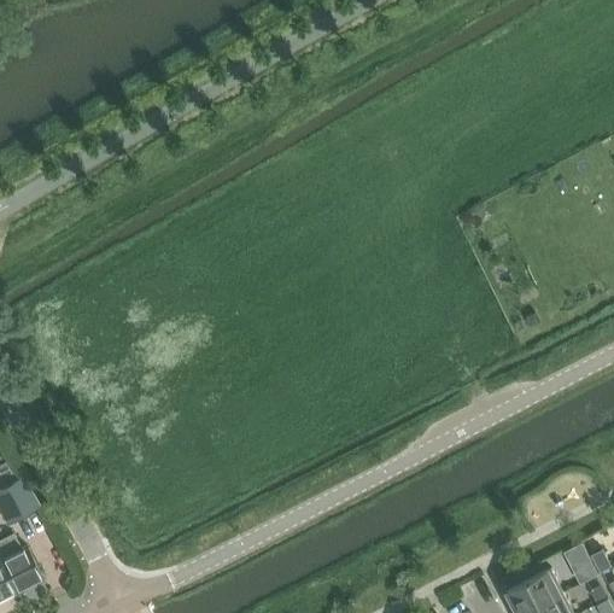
[(0,517),(5,526),(22,518),(37,509),(21,480),(11,485),(0,490),(0,517)]
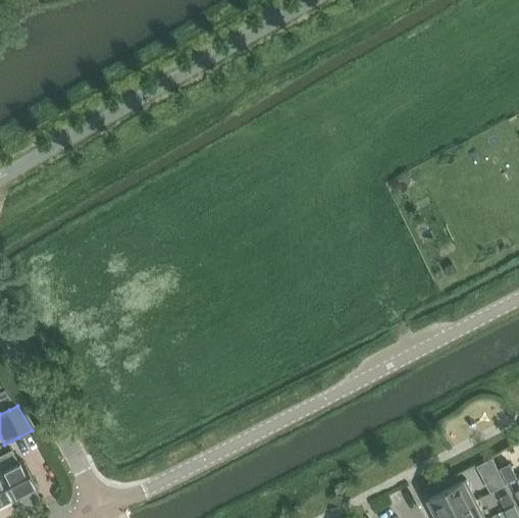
[(0,482),(10,504),(34,490),(19,464),(16,466),(10,454),(0,459),(0,482)]
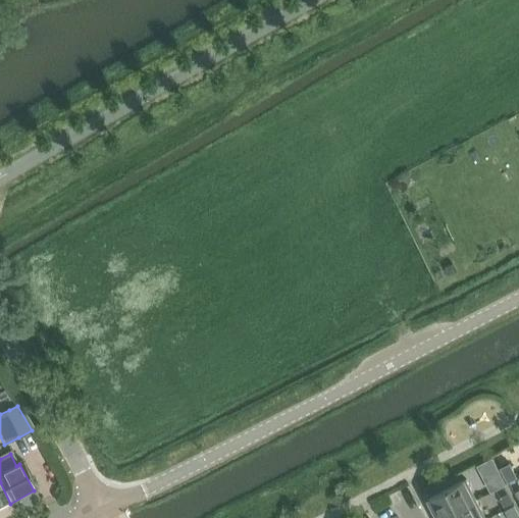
[(0,509),(10,504),(0,482),(0,509)]
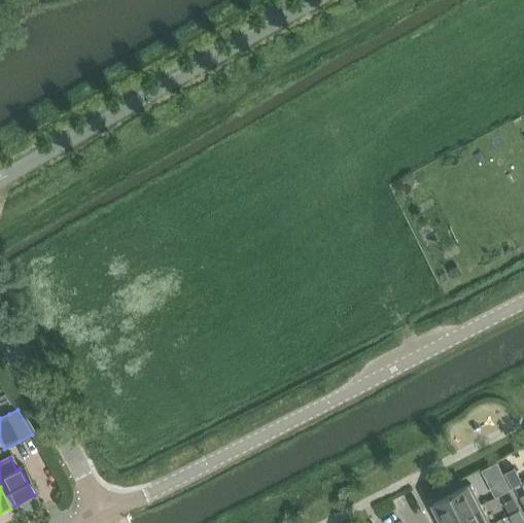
[(430,507),(440,522),(450,522),(479,508),(467,487),(430,507)]
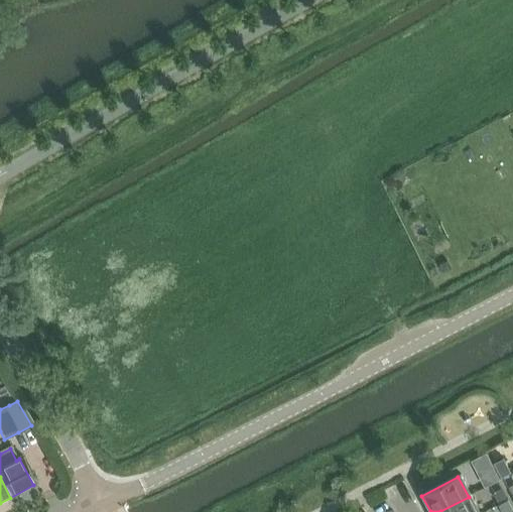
[(476,511),(469,497),(440,511),(476,511)]
